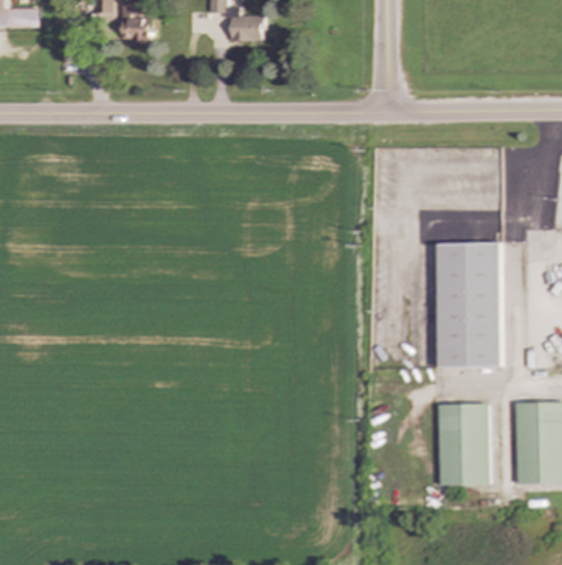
[(34,7),(6,8),(4,0),(0,0),(0,27),(34,27),(34,7)]
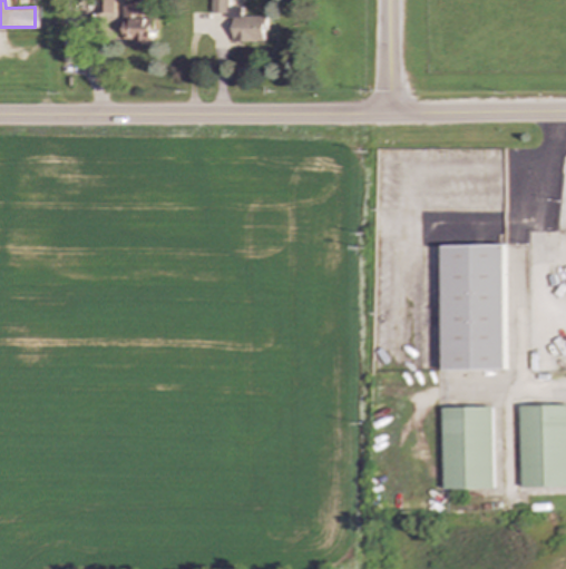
[(230,40),(262,41),(262,16),(237,16),(237,7),(225,6),(225,0),(207,0),(207,13),(230,15),(230,40)]
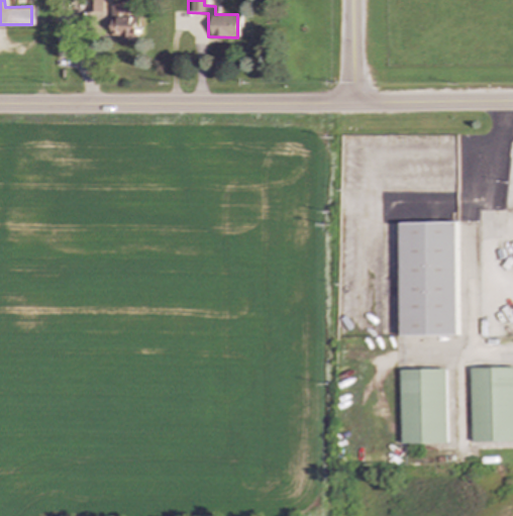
[(109,35),(118,36),(117,41),(135,41),(135,15),(126,15),(126,2),(110,2),(109,35)]
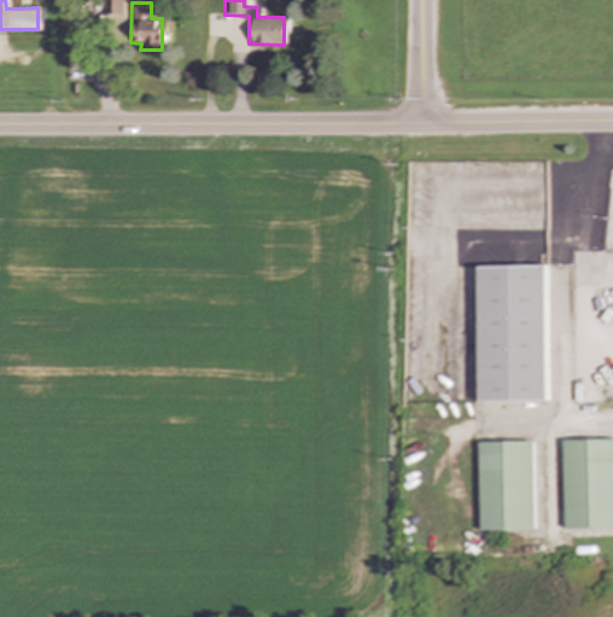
[(477,401),(546,400),(543,265),(474,266),(477,401)]
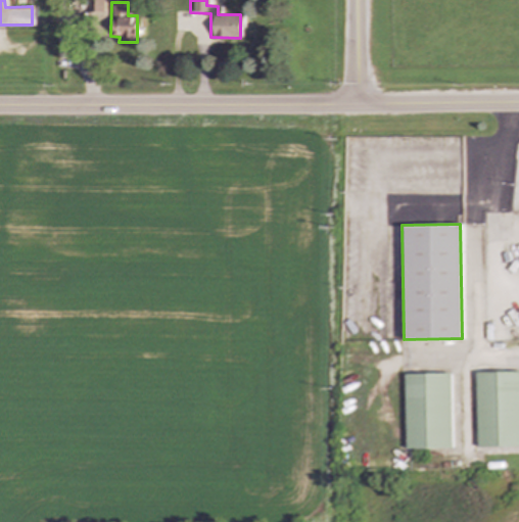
[(518,371),(475,372),(476,446),(518,446),(518,371)]
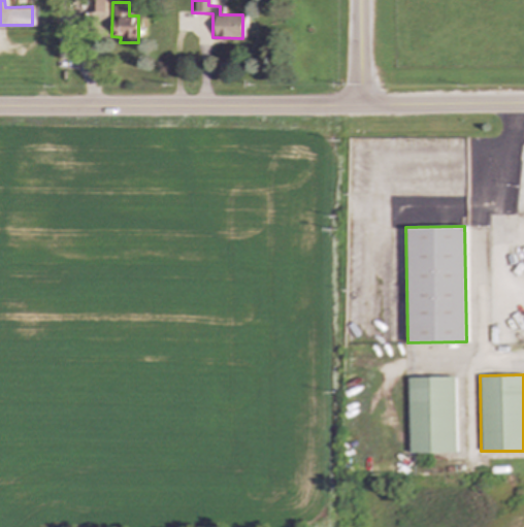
[(408,453),(456,452),(454,375),(407,376),(408,453)]
